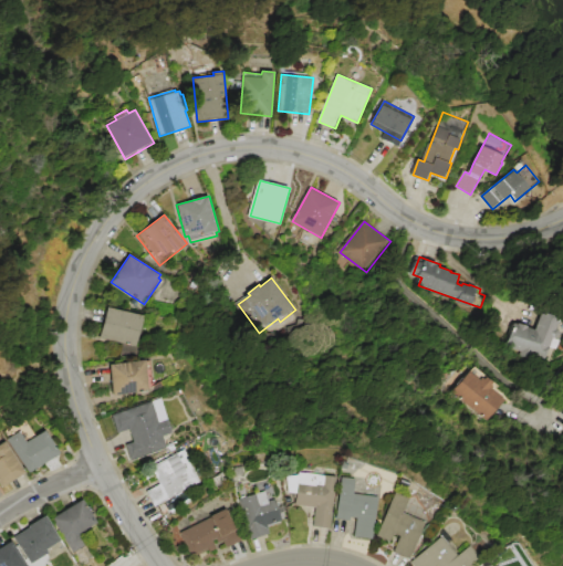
[(107,307),(145,316),(137,348),(100,339),(107,307)]
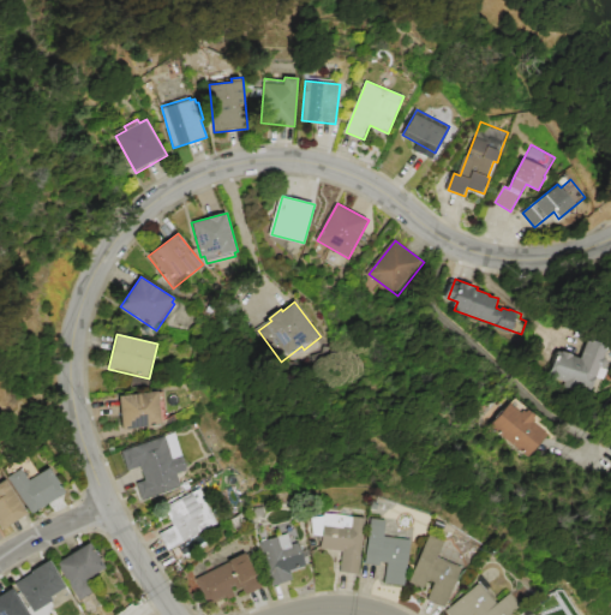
[(610,359),(607,369),(610,370),(607,380),(606,380),(603,393),(581,386),(579,390),(567,387),(569,382),(551,376),(558,351),(565,353),(565,352),(575,354),(575,356),(582,358),(587,340),(592,342),(592,340),(610,346),(606,358),(610,359)]
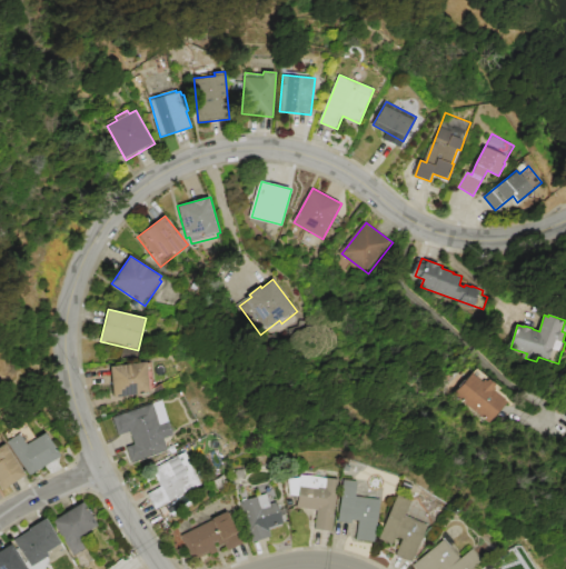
[(110,367),(147,362),(147,363),(151,362),(155,386),(151,386),(152,393),(115,398),(110,367)]
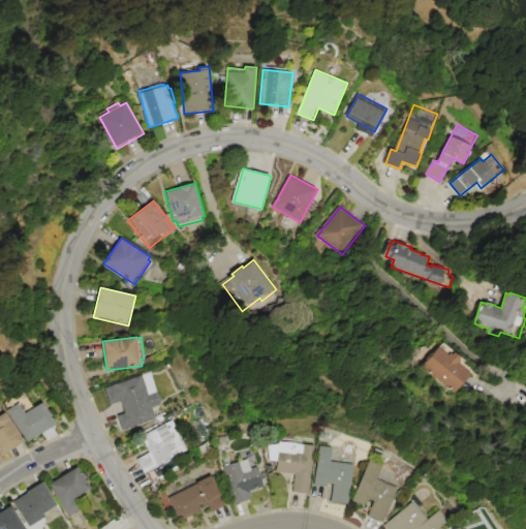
[(423,367),(438,347),(447,354),(450,352),(451,354),(453,352),(460,359),(459,360),(461,362),(459,363),(472,374),(456,395),(423,367)]
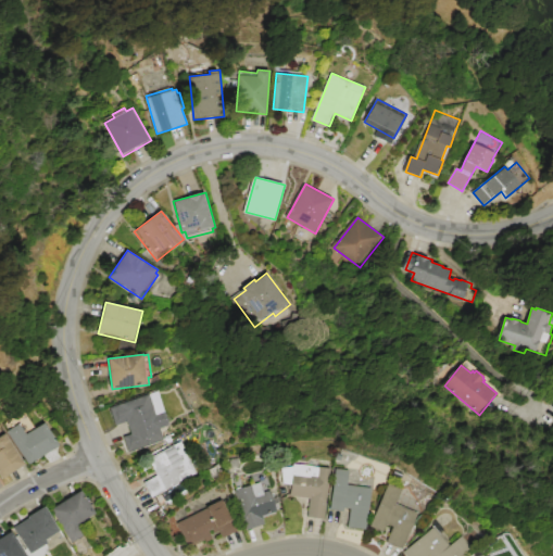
[(110,408),(160,391),(171,425),(163,428),(167,440),(130,453),(125,437),(133,434),(128,421),(116,426),(110,408)]
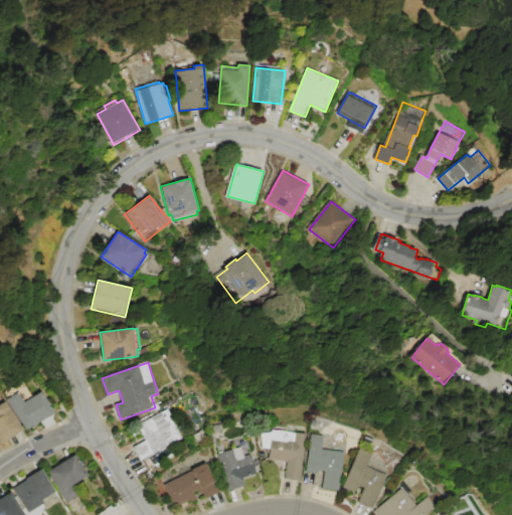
[(19,392),(25,402),(43,390),(46,395),(44,396),(55,412),(27,431),(7,400),(19,392)]
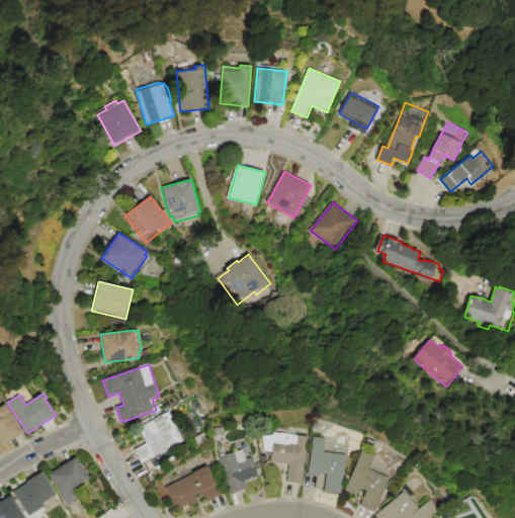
[(0,407),(6,404),(24,433),(12,441),(11,438),(0,445),(0,407)]
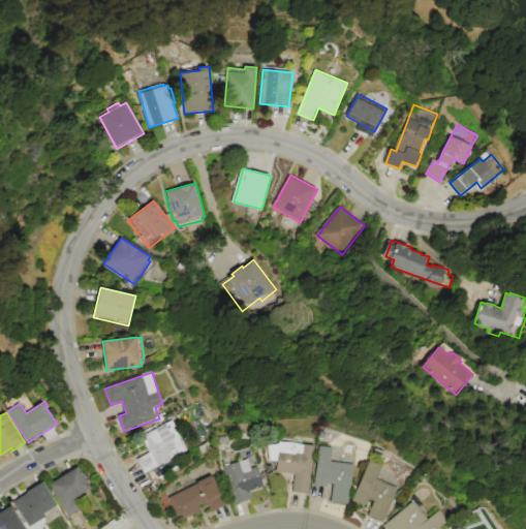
[(146,473),(138,459),(151,453),(143,436),(174,419),(189,449),(146,473)]
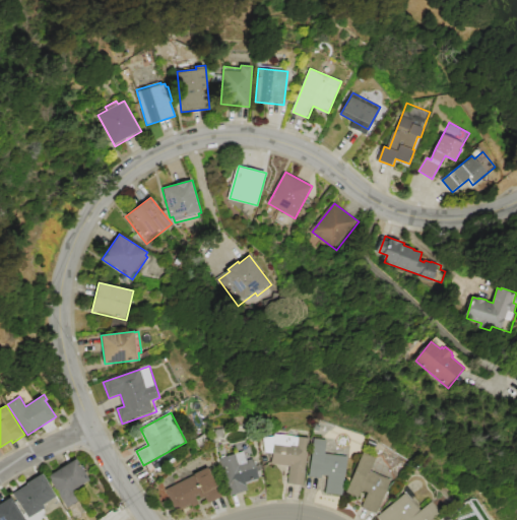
[(275,434),(310,439),(305,477),(307,477),(306,485),(288,483),(292,466),(271,463),(275,434)]
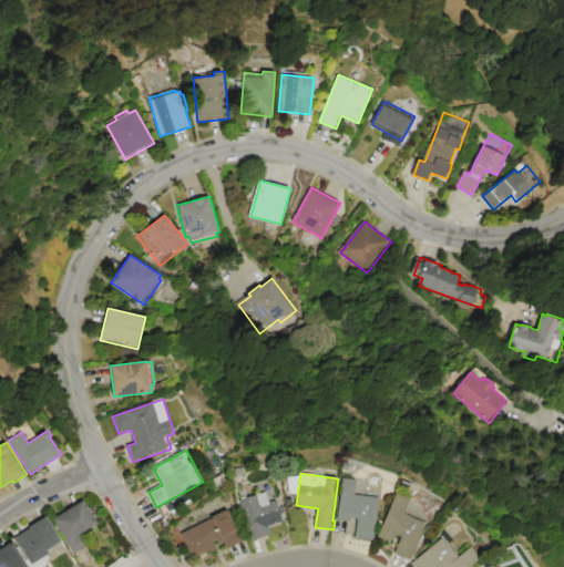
[(344,477),(358,480),(356,494),(380,497),(375,540),(355,537),(357,522),(338,519),(344,477)]
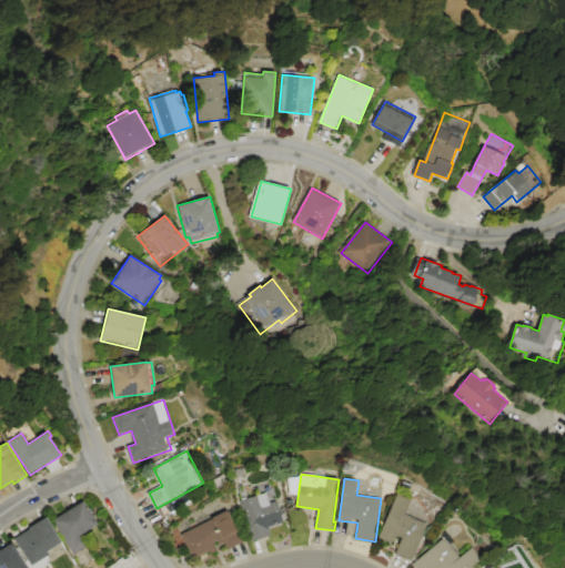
[(241,500),(268,493),(271,503),(278,501),(284,523),(271,527),(273,536),(253,541),(241,500)]
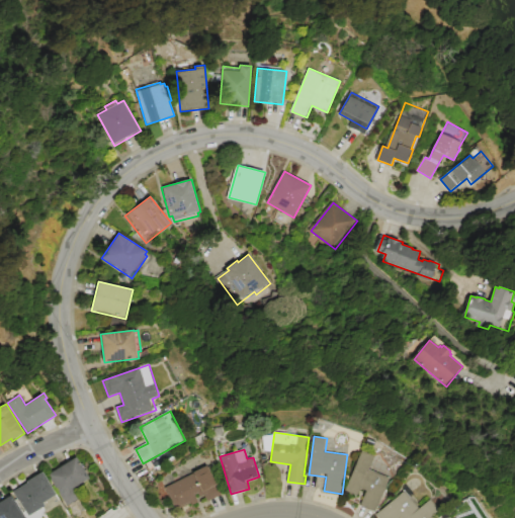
[(345,490),(362,450),(375,456),(370,468),(391,478),(375,513),(360,507),(367,490),(362,488),(358,496),(345,490)]
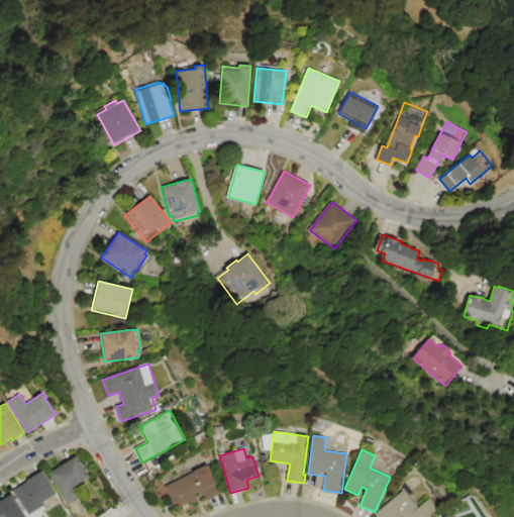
[(76,455),(90,477),(73,488),(79,497),(68,505),(47,475),(76,455)]
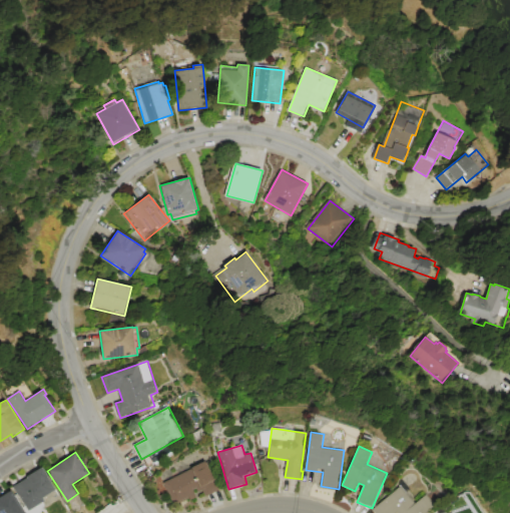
[(164,483),(191,469),(191,468),(205,461),(211,474),(214,472),(222,488),(206,496),(203,490),(198,492),(196,488),(194,490),(197,497),(191,500),(190,497),(174,504),(164,483)]
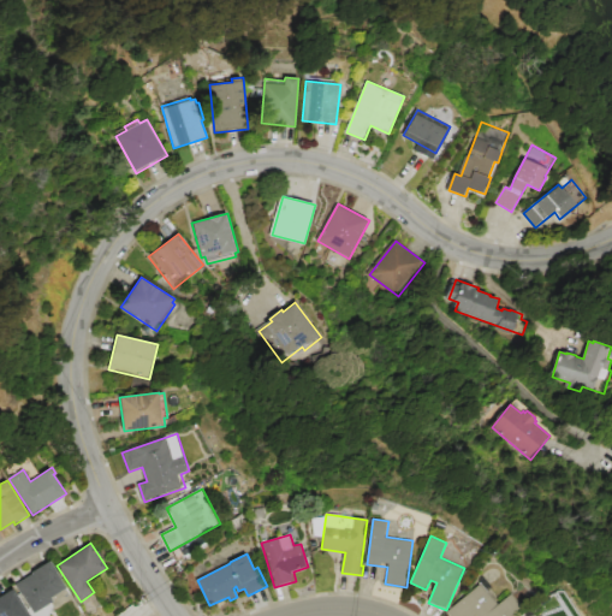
[(16,585),(33,574),(31,573),(49,561),(67,588),(53,597),(55,602),(42,609),(43,610),(35,615),(16,585)]
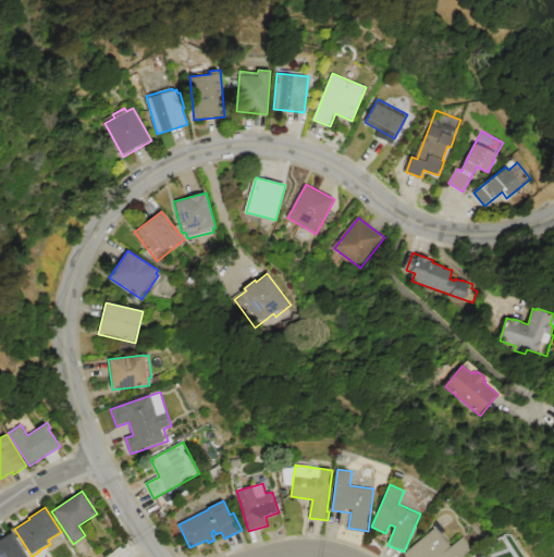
[(409,556),(406,553),(438,527),(453,546),(464,536),(475,549),(465,556),(432,556),(430,556),(409,556)]
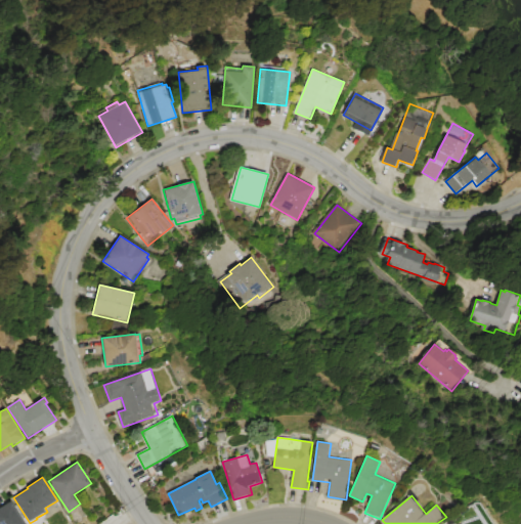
[(0,523),(0,507),(11,500),(26,523),(0,523)]
